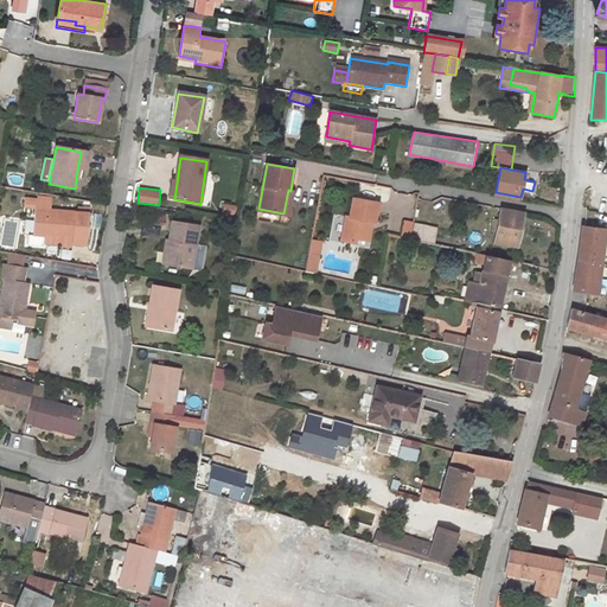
[(289,215),(294,190),(291,190),(291,191),(288,190),(283,213),(289,215)]
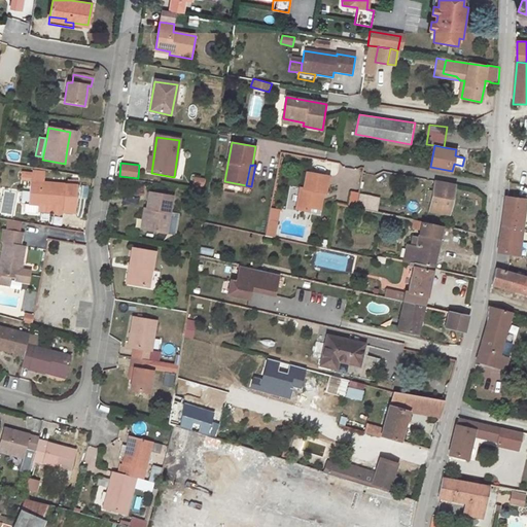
[(329,176),(308,173),(305,188),(302,188),(299,209),(310,211),(311,207),(318,208),(321,192),(325,192),(327,192),(329,176)]
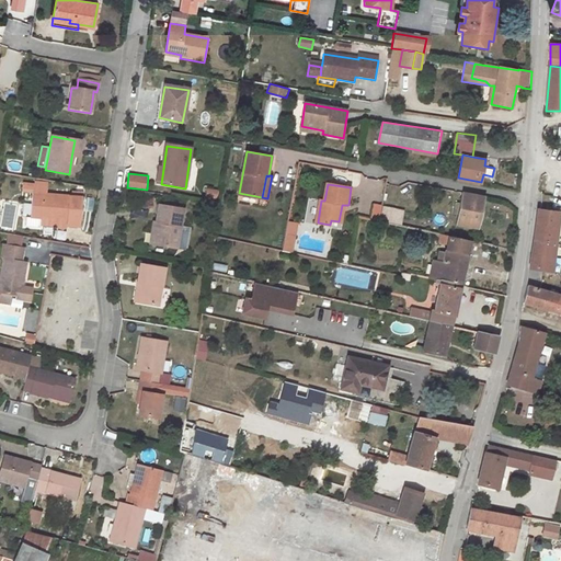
[(205,196),(217,198),(218,190),(207,187),(205,196)]
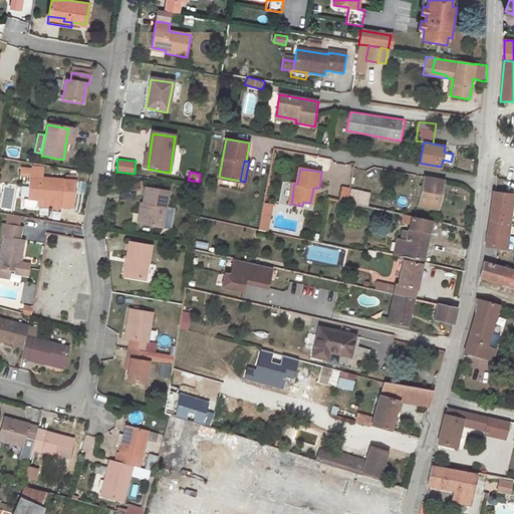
[(73,182),(29,175),(25,196),(58,202),(57,206),(69,208),(73,182)]
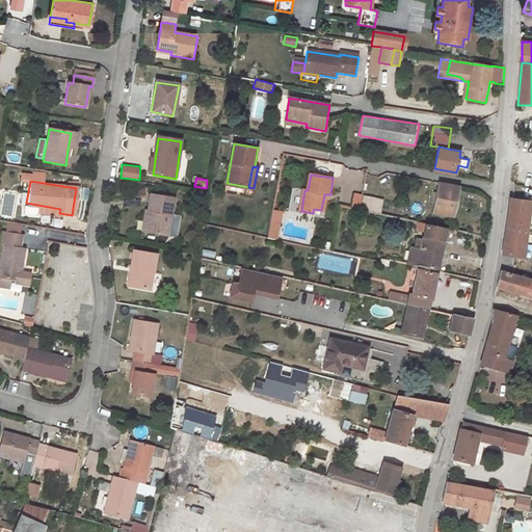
[(458,187),(437,183),(431,212),(452,216),(458,187)]
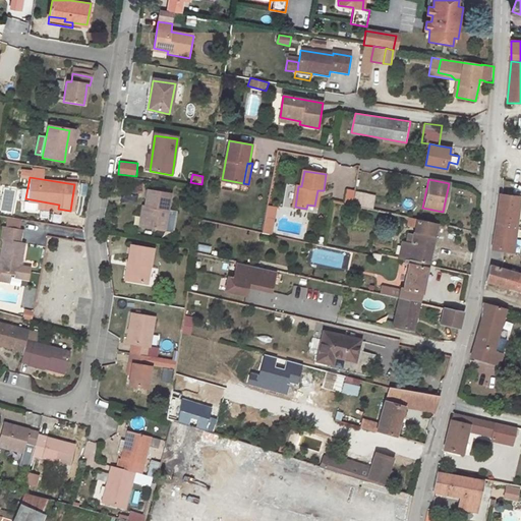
[(356,189),(348,188),(345,201),(353,204),(356,189)]
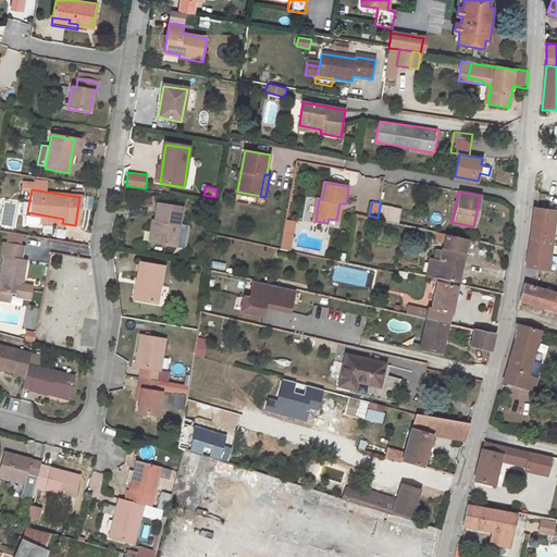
[(159,203),(156,221),(160,222),(157,244),(177,247),(184,208),(159,203)]
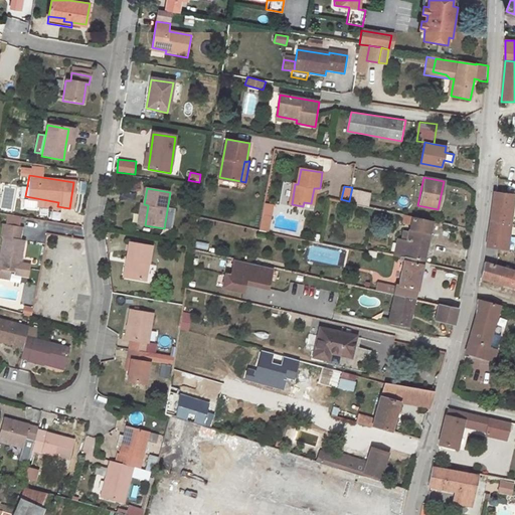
[(372,192),(353,188),(350,201),(370,206),(372,192)]
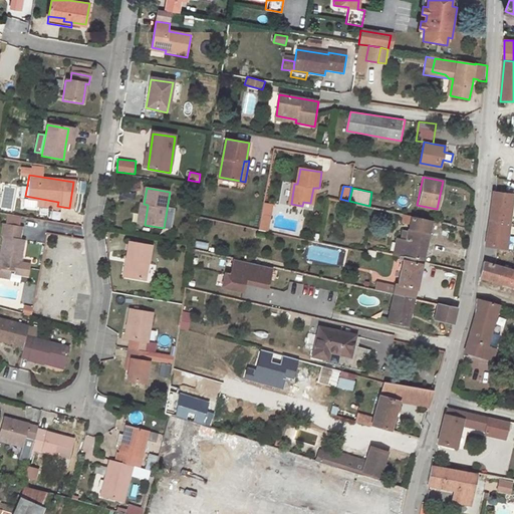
[(493,193),(485,246),(504,249),(513,196),(493,193)]
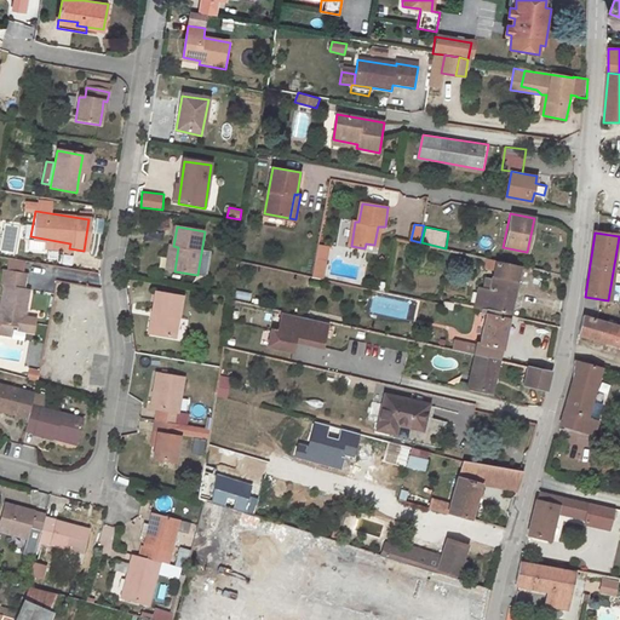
[(168,270),(174,271),(178,247),(173,246),(172,246),(168,270)]
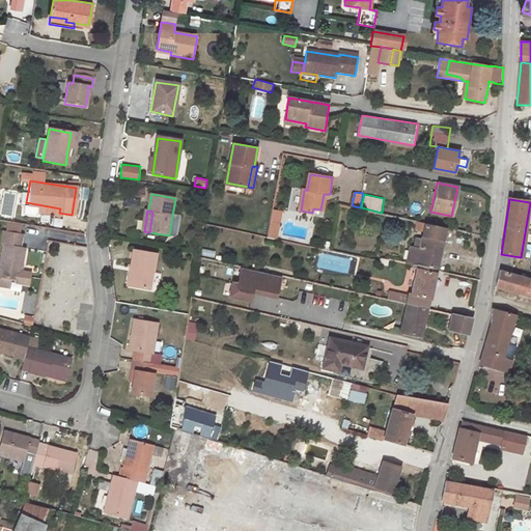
[(278,230),(280,221),(272,220),(270,229),(278,230)]
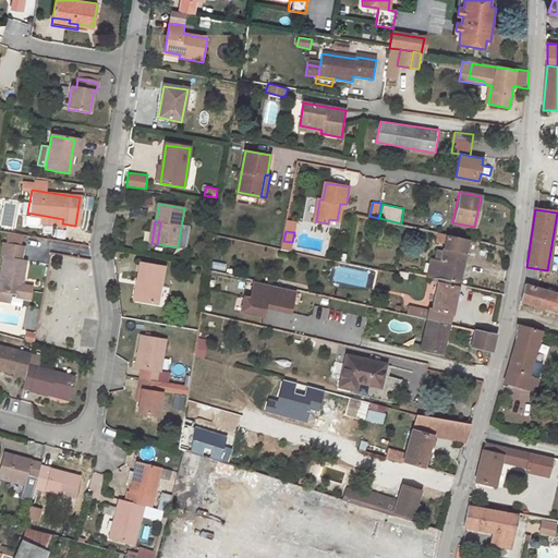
[(458,284),(465,244),(470,245),(471,239),(466,238),(466,239),(446,235),(443,249),(437,247),(435,259),(429,258),(426,277),(434,279),(458,284)]
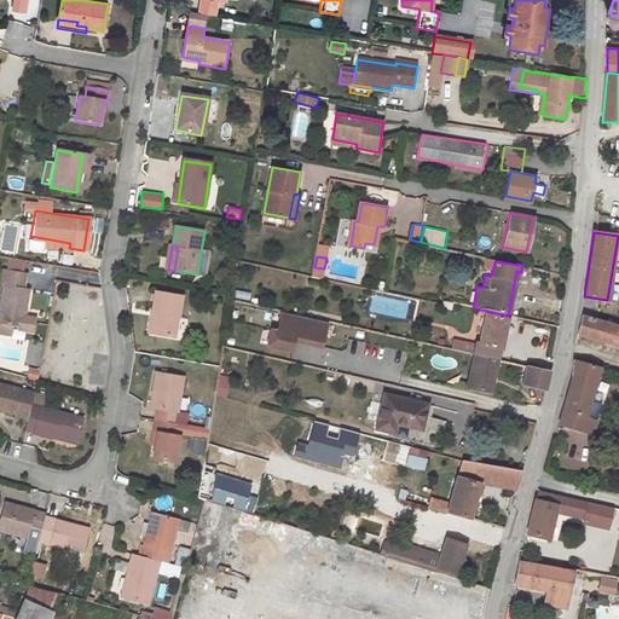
[(25,275),(6,272),(0,307),(0,324),(1,325),(11,327),(17,328),(17,331),(33,334),(35,319),(24,318),(28,291),(23,290),(25,275)]
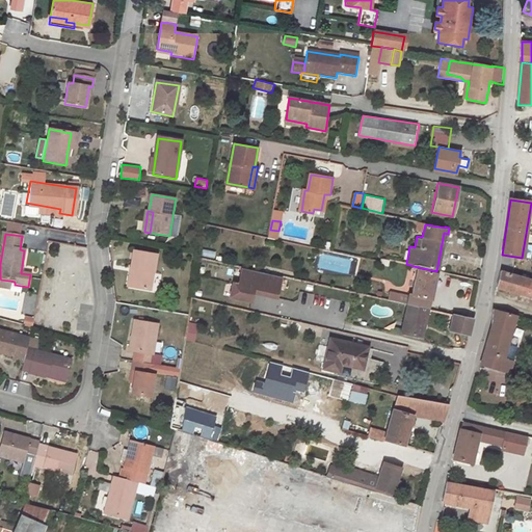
[(203,249),(202,256),(214,258),(216,251),(203,249)]
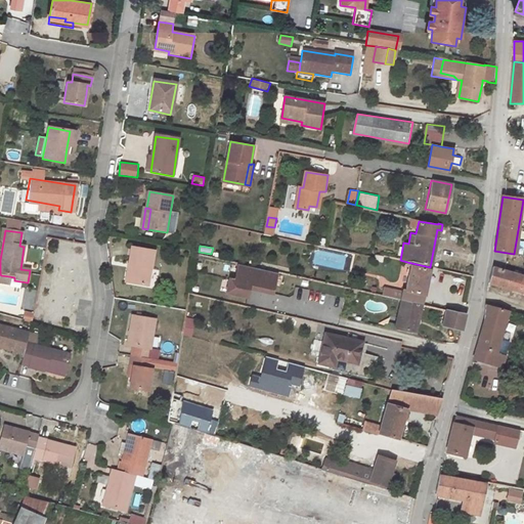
[(133,248),(130,264),(133,265),(130,284),(148,287),(155,251),(133,248)]
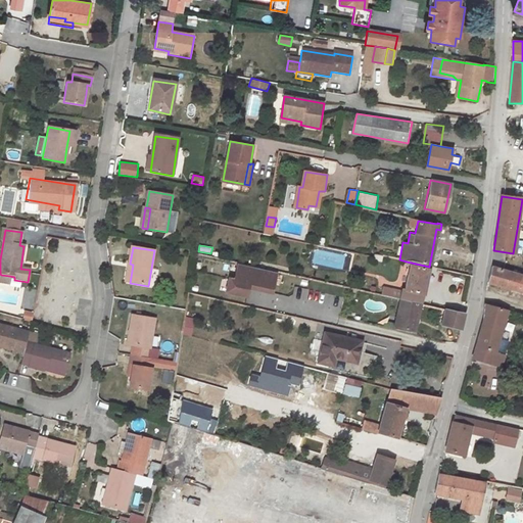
[(374,254),(373,262),(380,264),(382,255),(374,254)]
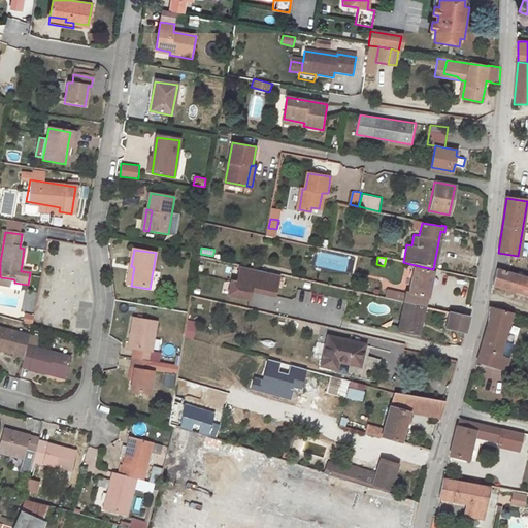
[(428,297),(433,269),(410,264),(410,267),(415,268),(408,293),(406,293),(405,295),(387,291),(385,298),(404,303),(424,307),(428,297)]
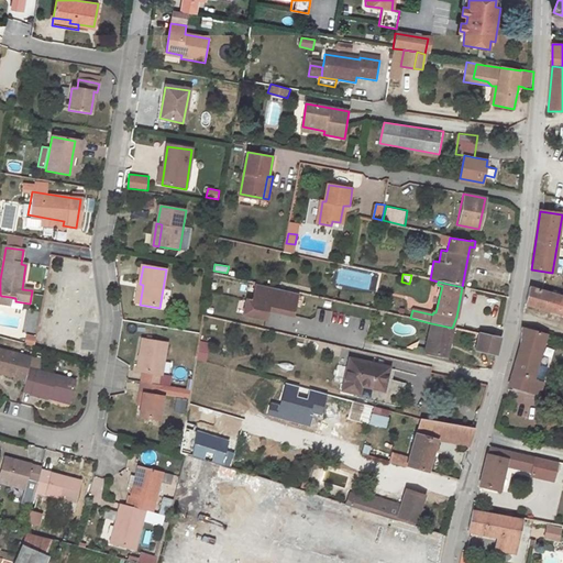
[(297,293),(256,283),(252,300),(247,299),(243,313),(266,319),(268,310),(271,301),(278,302),(276,311),(293,316),(297,293)]
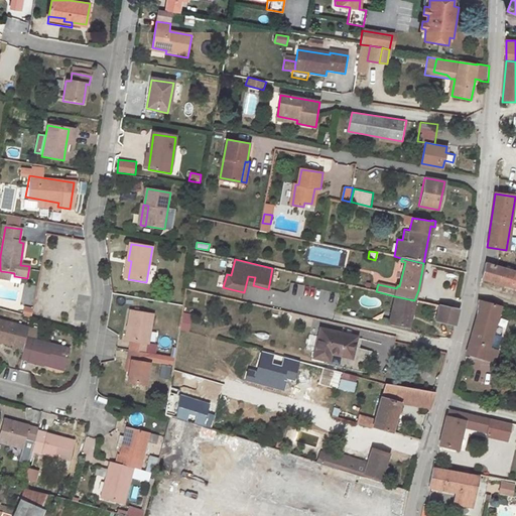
[(515,272),(485,263),(482,279),(515,288),(515,272)]
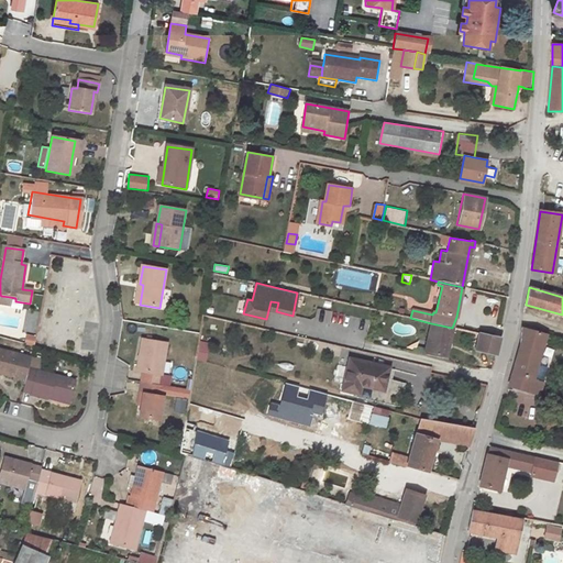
[(10,297),(1,296),(0,304),(0,305),(8,307),(10,297)]
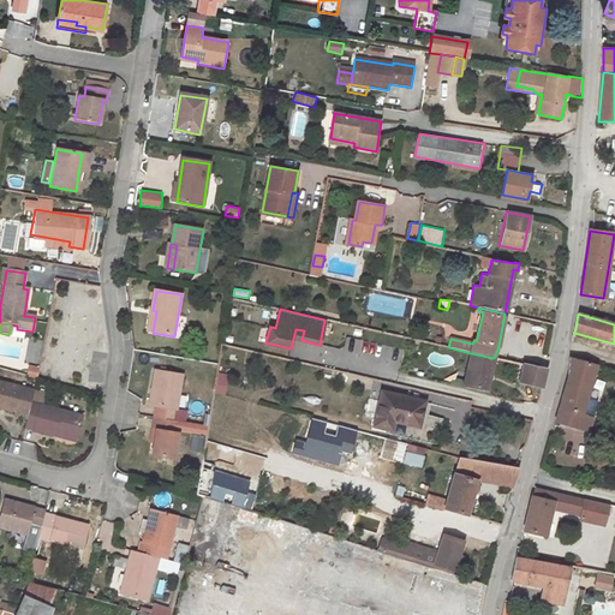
[(304,330),(296,329),(293,339),(302,340),(304,330)]
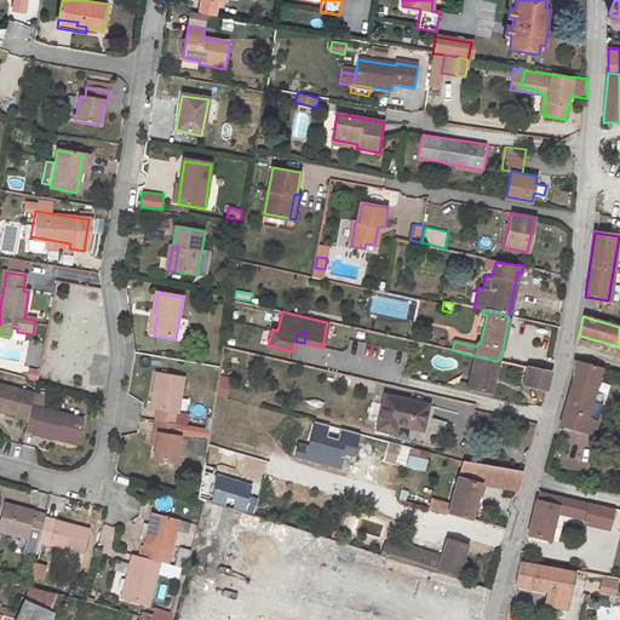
[(498,361),(475,356),(469,389),(492,394),(498,366),(498,361)]
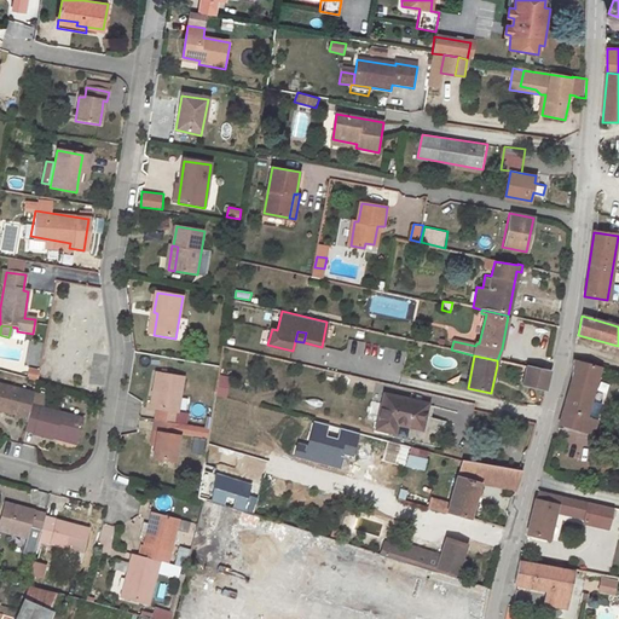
[(526,366),(497,360),(497,365),(525,371),(526,366)]
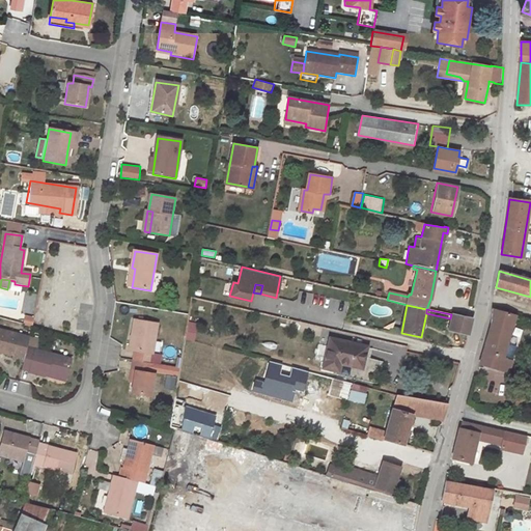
[(514,315),(502,311),(493,309),(491,318),(490,326),(480,363),(508,372),(511,360),(503,358),(514,315)]
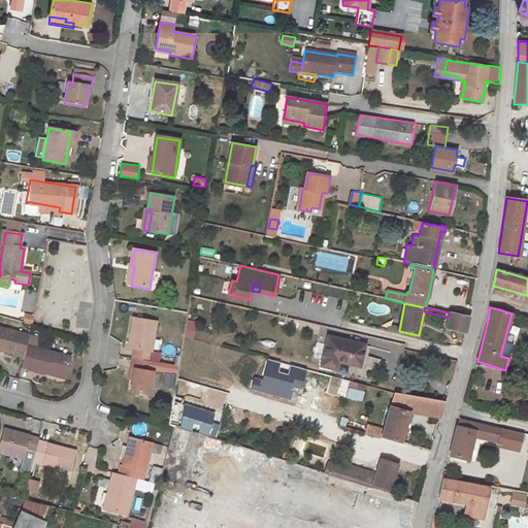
[(468,317),(449,312),(448,317),(444,327),(465,332),(468,317)]
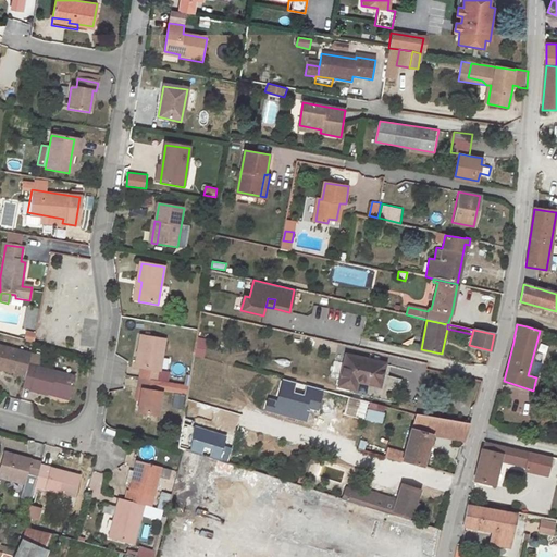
[(25,331),(25,341),(35,341),(35,331),(25,331)]
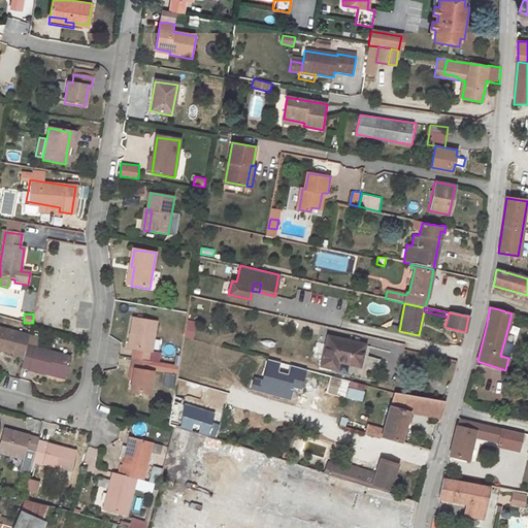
[(129,349),(134,350),(133,360),(154,363),(159,364),(161,354),(152,353),(157,323),(134,319),(129,349)]
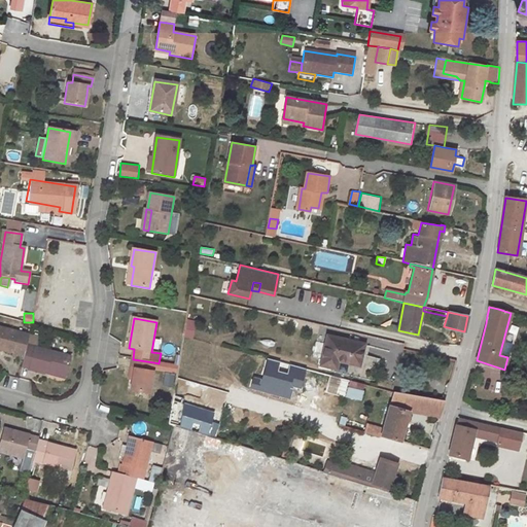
[(187,319),(183,336),(192,338),(197,321),(187,319)]
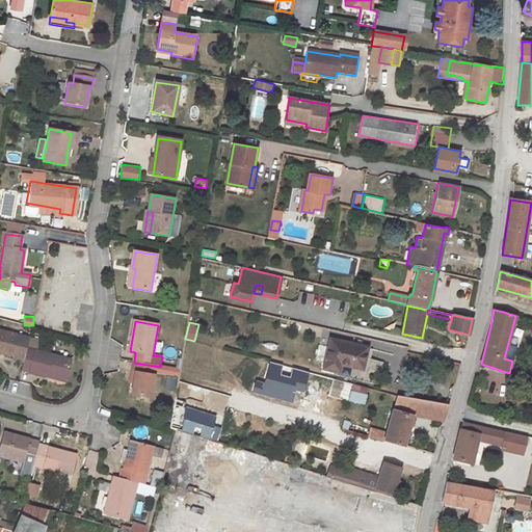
[(22,364),(28,339),(0,331),(0,354),(11,357),(10,361),(22,364)]
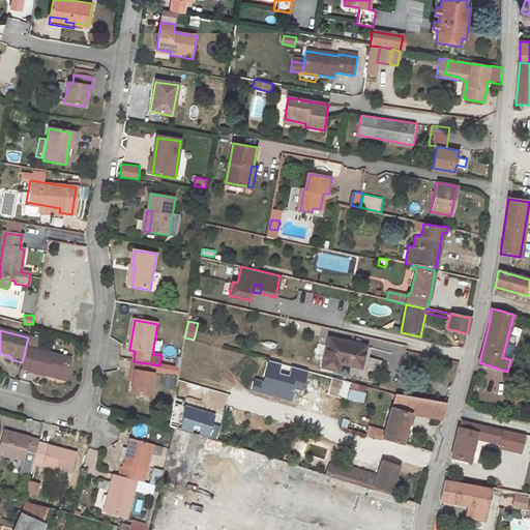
[(365,345),(328,336),(321,366),(335,371),(337,361),(359,367),(365,345)]
